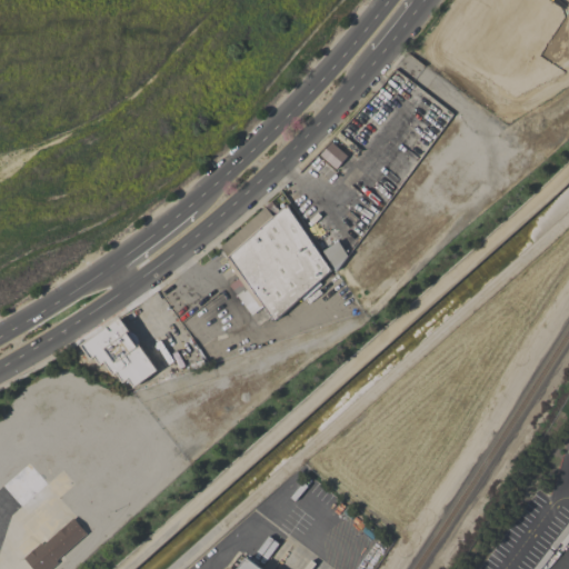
[(336,169),(320,155),(331,142),(347,156),(336,169)]
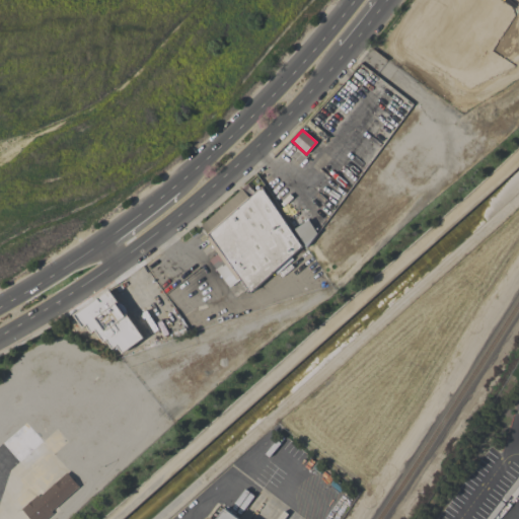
[(229,287),(208,260),(218,252),(208,238),(210,236),(202,224),(247,183),(255,193),(262,187),(302,245),(251,292),(241,278),(229,287)]
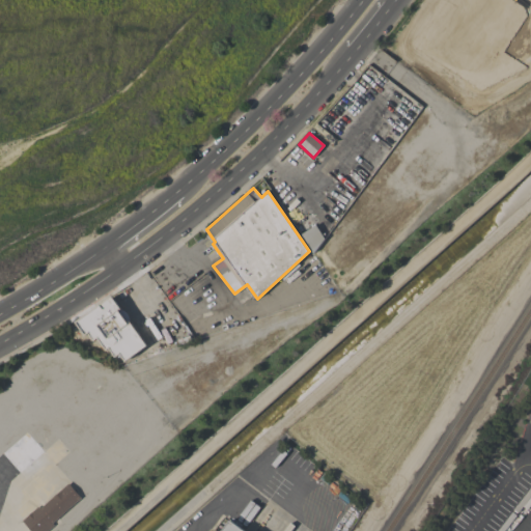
[(302,234),(316,225),(325,239),(313,253),(302,234)]
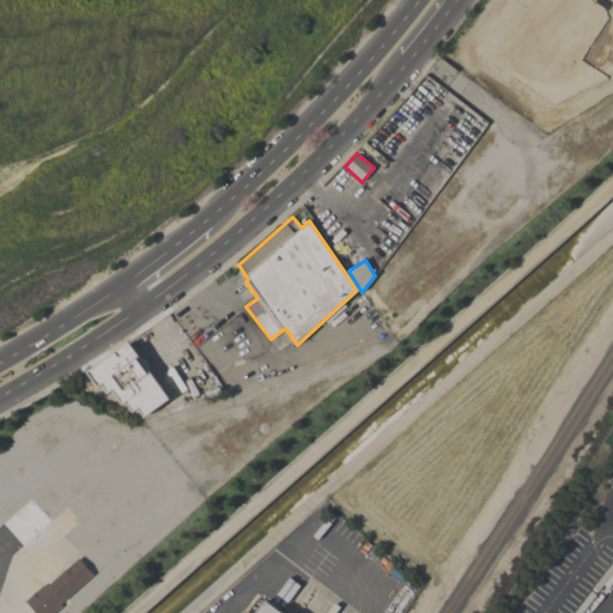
[(170,400),(128,343),(86,372),(97,388),(103,383),(109,392),(115,388),(133,412),(141,406),(149,417),(170,400)]
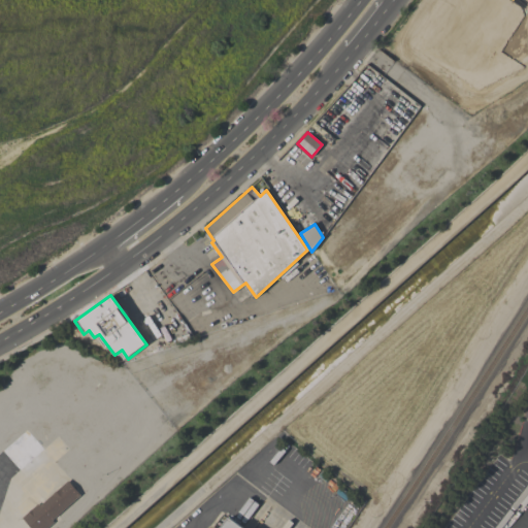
[(26,477),(3,451),(27,429),(51,456),(26,477)]
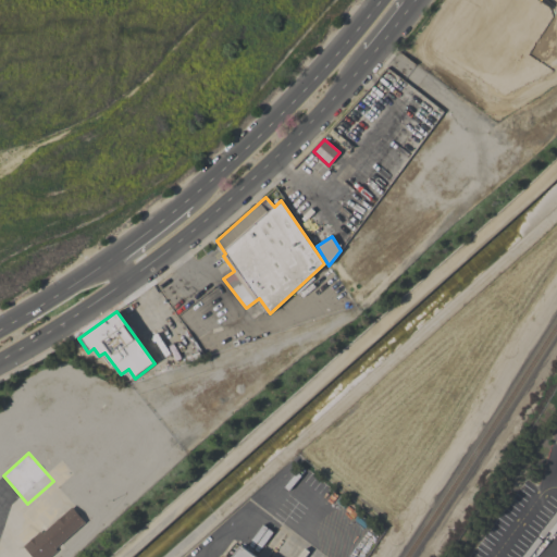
[(56,548),(58,551),(49,556),(32,556),(33,556),(23,545),(40,530),(41,532),(72,506),(85,522),(56,548)]
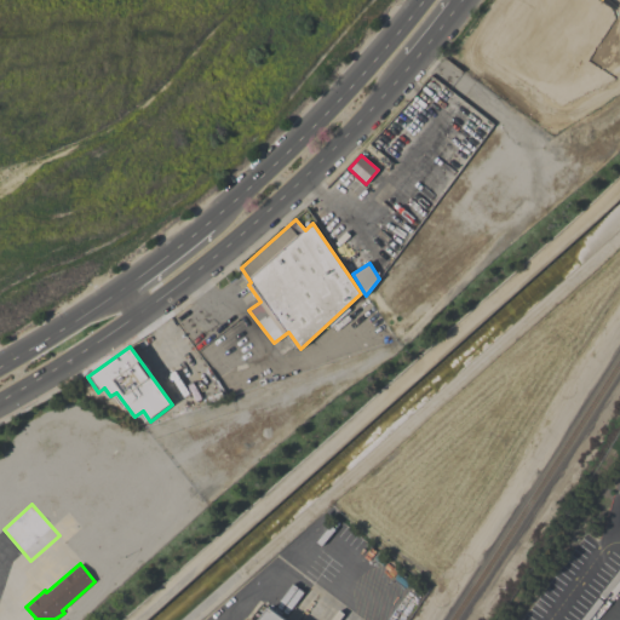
[(259,619),(268,609),(282,619),(259,619)]
